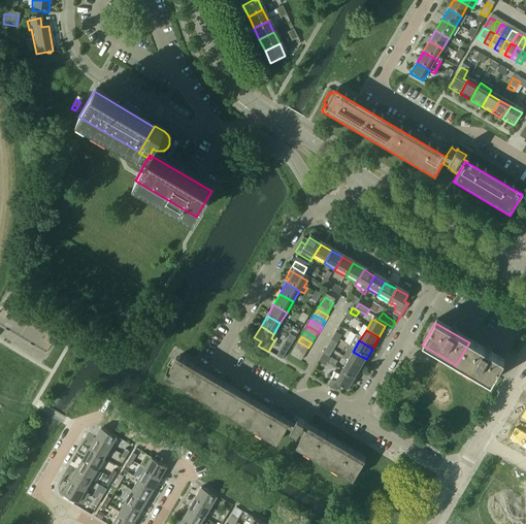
[(295,347),(305,353),(308,348),(298,341),(295,347)]
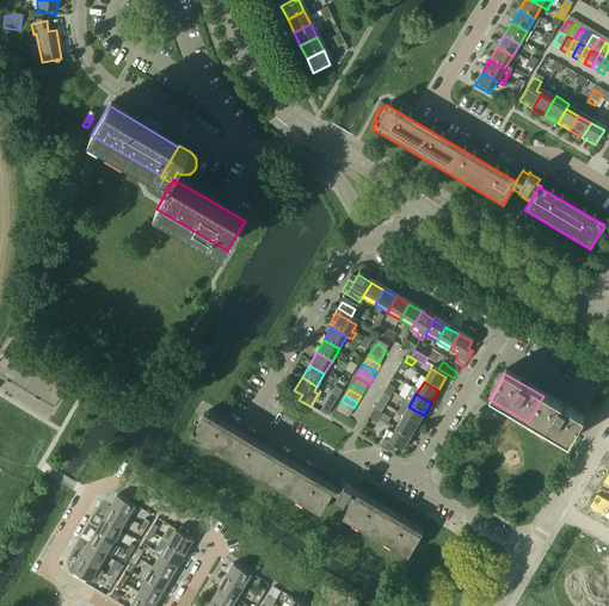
[(528,422),(567,446),(572,438),(583,420),(543,396),(528,422)]
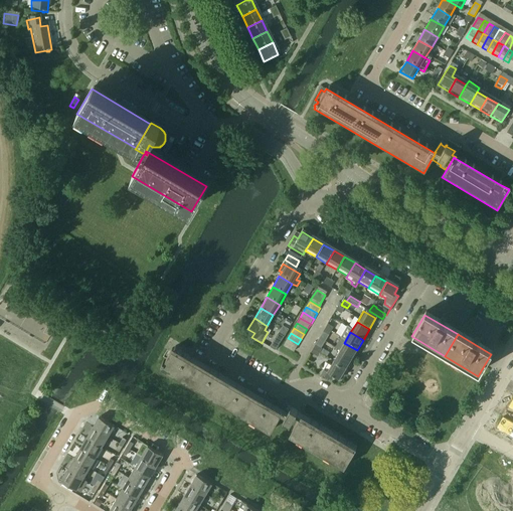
[(285,343),(295,350),(298,344),(288,338),(285,343)]
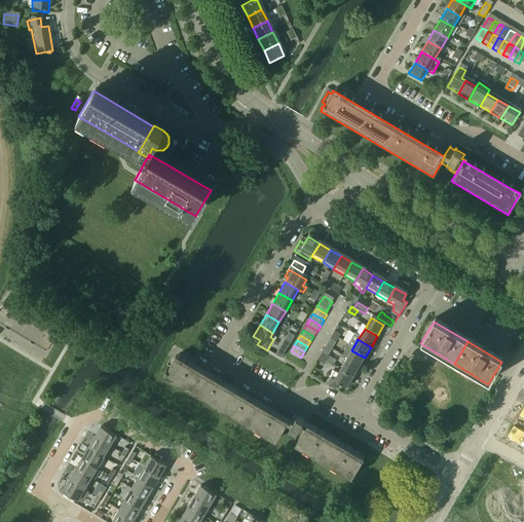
[(345,361),(358,369),(365,358),(351,350),(347,347),(340,358),(345,361)]
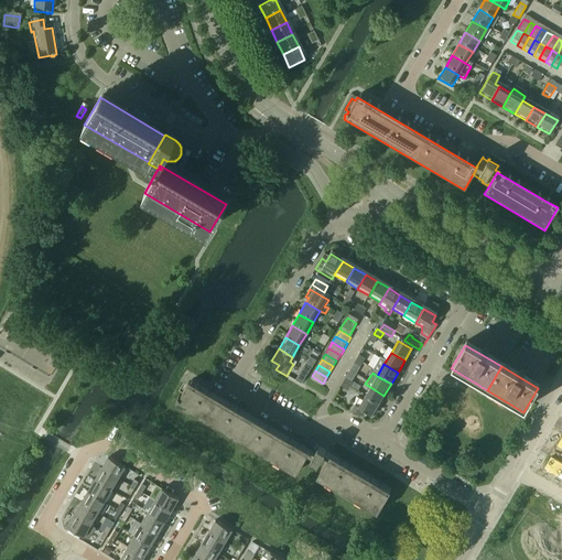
[(309,383),(320,389),(323,384),(312,376),(309,383)]
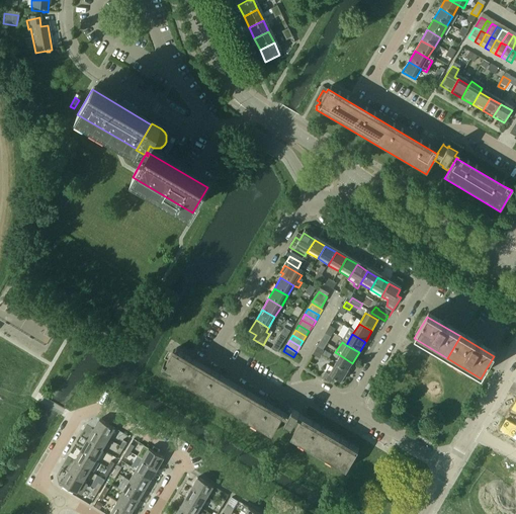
[(270,437),(278,423),(281,419),(285,422),(286,419),(173,351),(164,367),(162,366),(161,369),(162,369),(161,372),(270,437)]
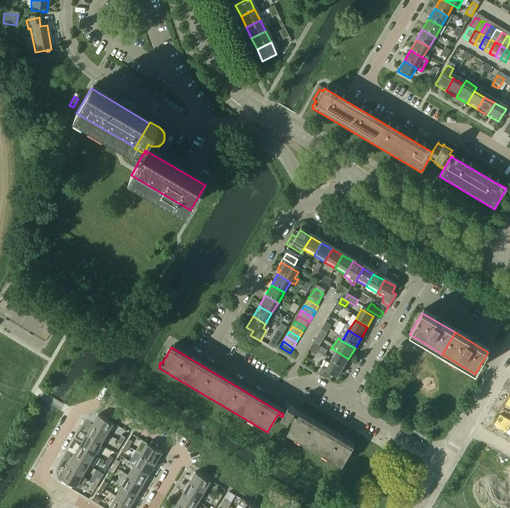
[(330,362),(342,369),(348,359),(336,351),(330,362)]
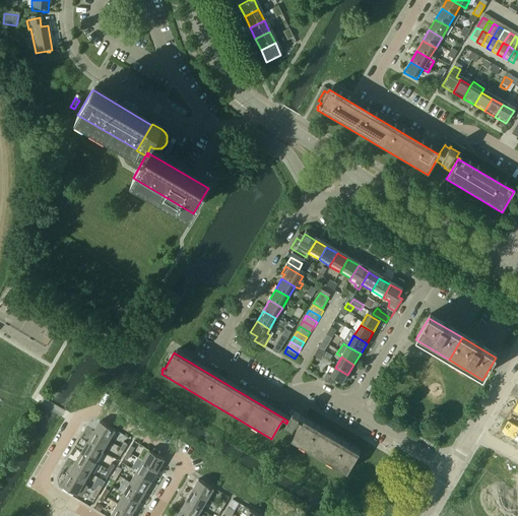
[(322,381),(331,386),(334,382),(341,386),(347,375),(335,368),(332,372),(329,370),(322,381)]
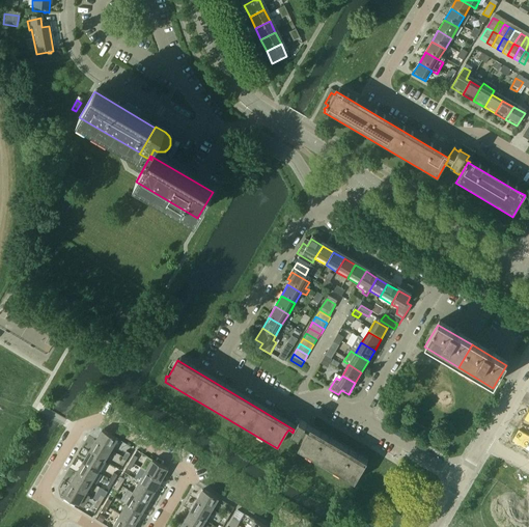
[(298,440),(303,432),(304,428),(305,427),(298,423),(294,430),(293,433),(288,430),(285,434),(298,440)]
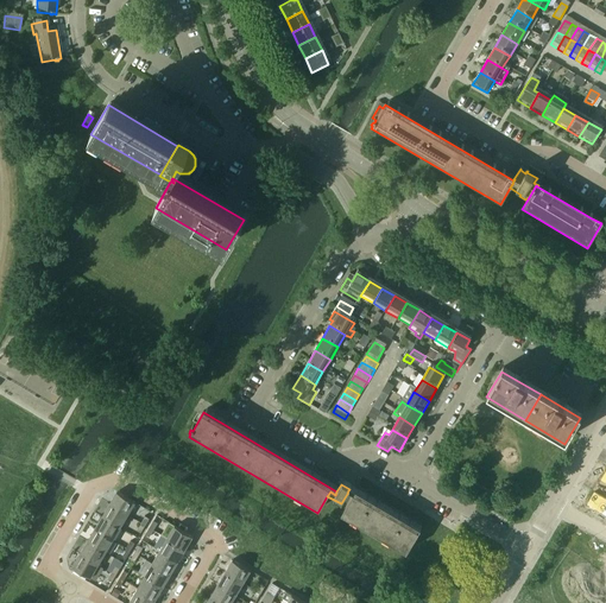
[(340,518),(405,556),(420,532),(348,490),(347,494),(352,496),(340,518)]
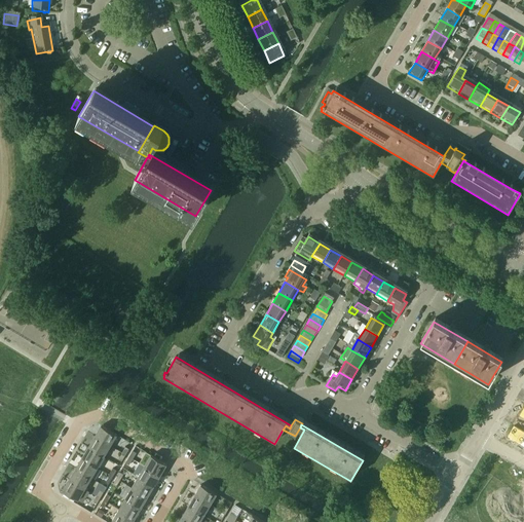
[(92,441),(108,450),(114,439),(99,430),(92,441)]
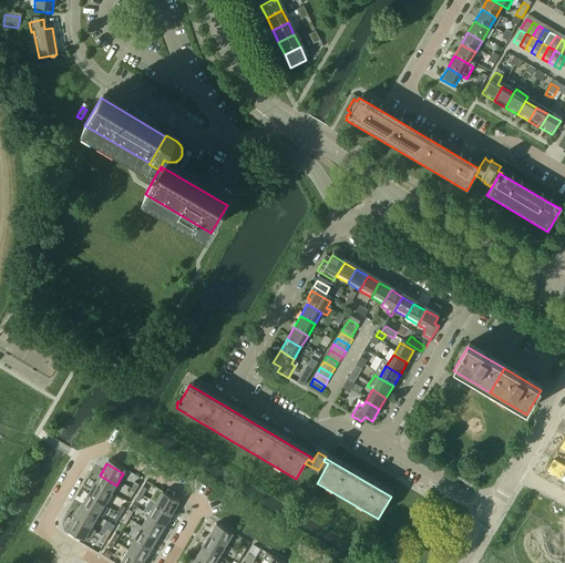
[(93,487),(110,497),(116,485),(100,476),(93,487)]
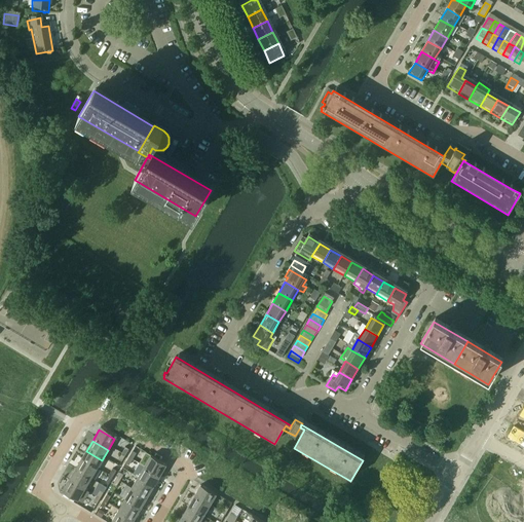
[(79,462),(96,472),(102,460),(86,451),(79,462)]
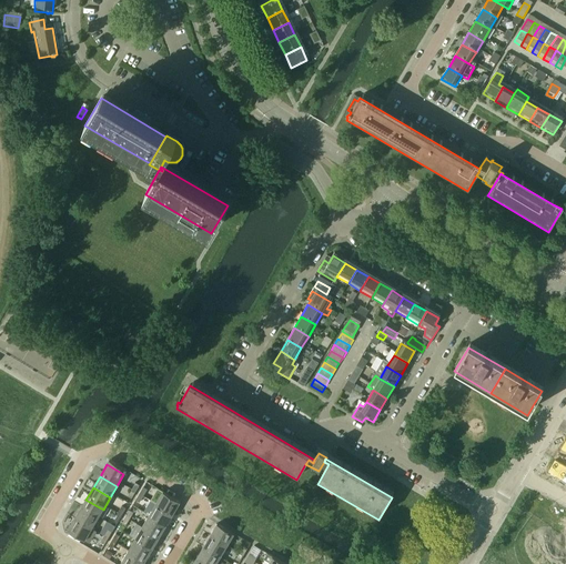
[(153,507),(171,517),(178,505),(161,496),(153,507)]
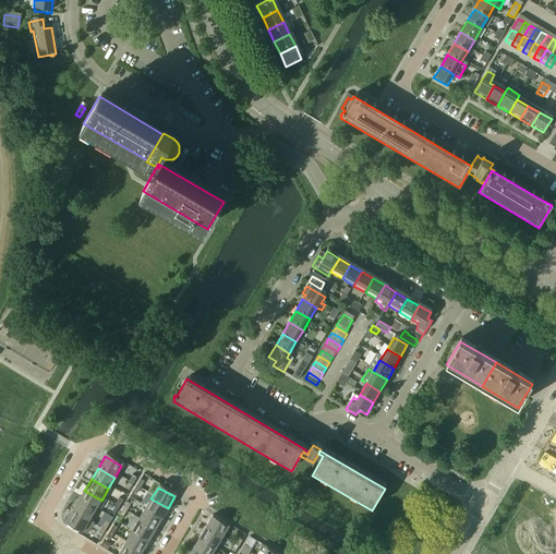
[(77,502),(94,512),(101,501),(84,491),(77,502)]
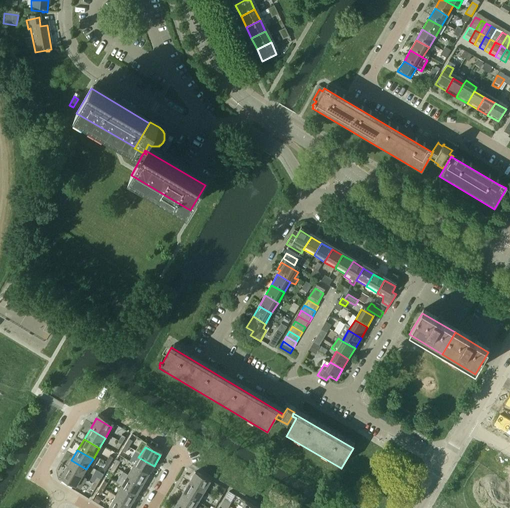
[(132,468),(147,477),(154,466),(138,457),(132,468)]
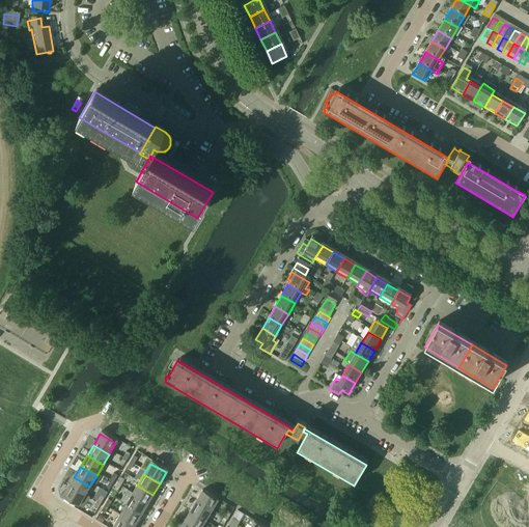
[(67,489),(83,498),(89,487),(74,477),(67,489)]
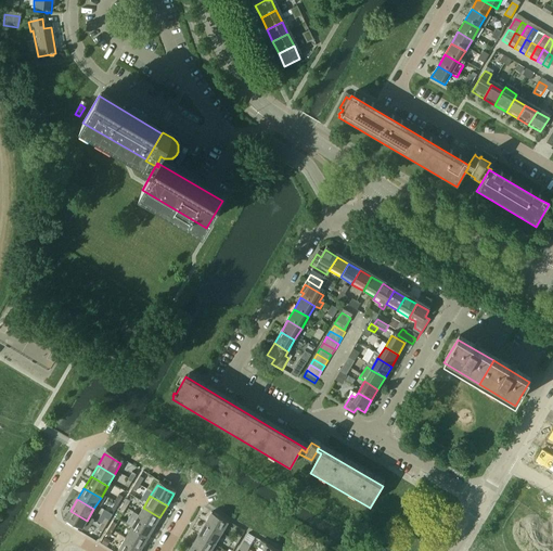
[(137,519),(153,528),(159,517),(143,508),(137,519)]
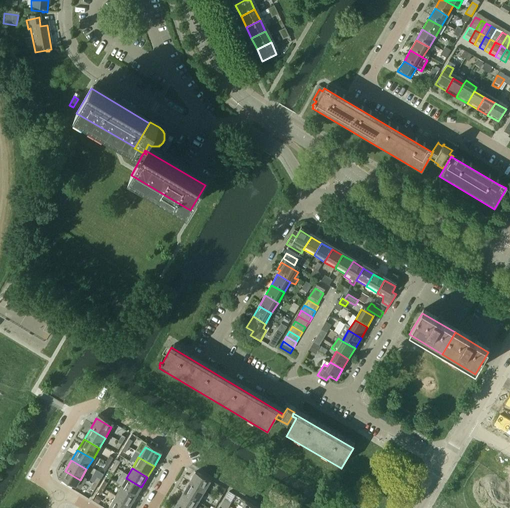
[(59,481),(74,490),(80,480),(65,471),(59,481)]
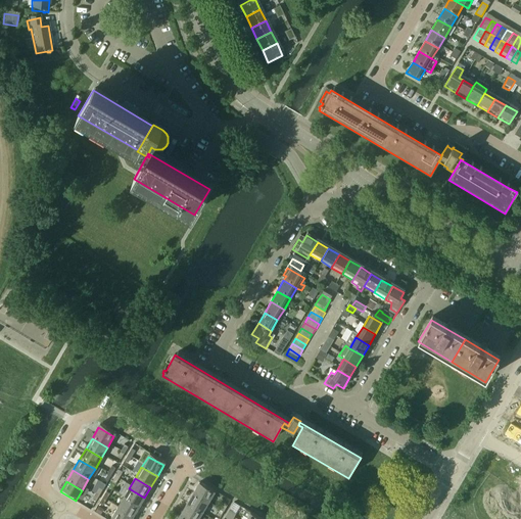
[(191,497),(206,506),(214,494),(198,485),(191,497)]
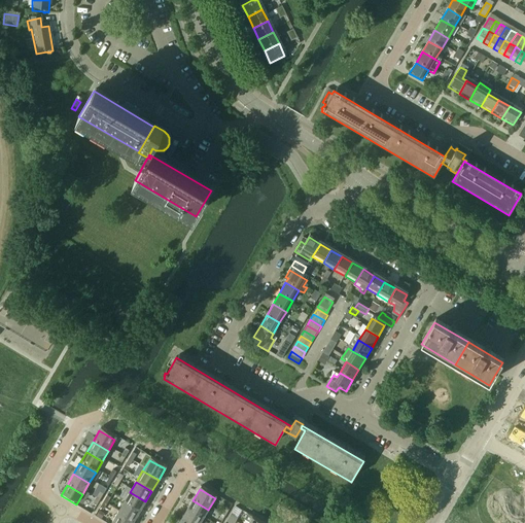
[(124,503),(139,513),(145,501),(130,492),(124,503)]
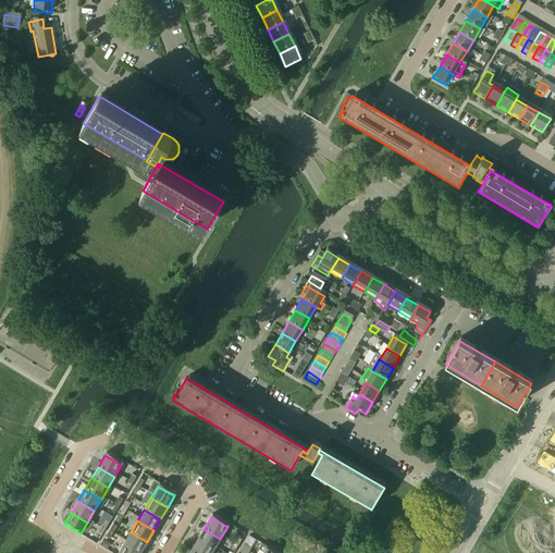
[(197,541),(213,550),(220,539),(204,529),(197,541)]
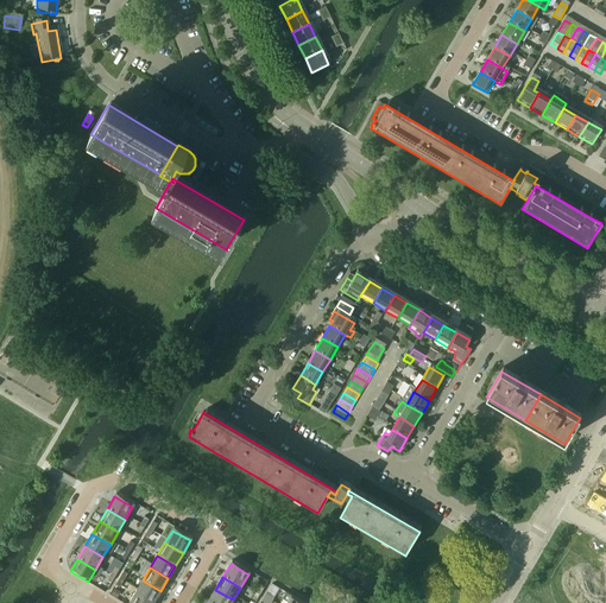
[(136,592),(151,602),(155,602),(161,591),(143,581),(136,592)]
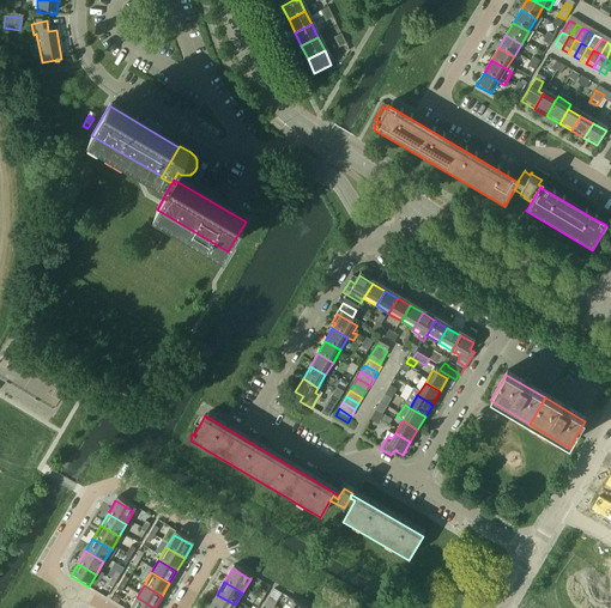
[(210,607),(234,607),(235,605),(217,595),(210,607)]
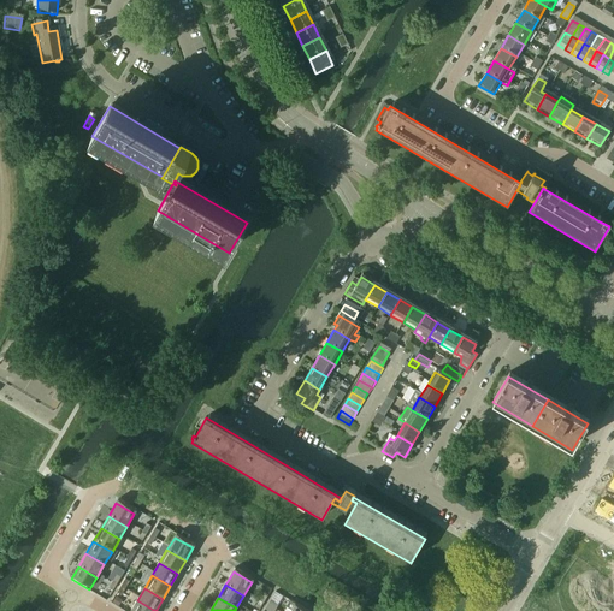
[(153,610),(137,600),(131,610),(153,610)]
